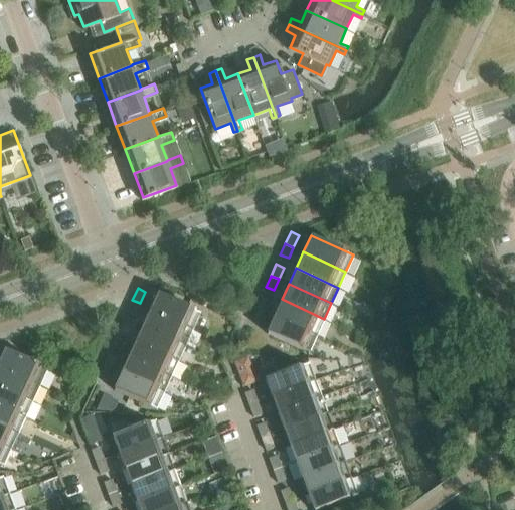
[(151,308),(193,328),(200,311),(158,292),(151,308)]
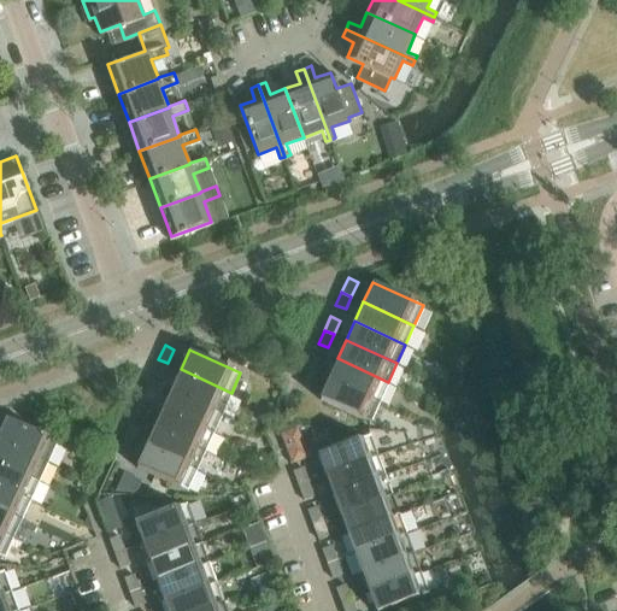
[(323,358),(312,353),(306,368),(316,372),(323,358)]
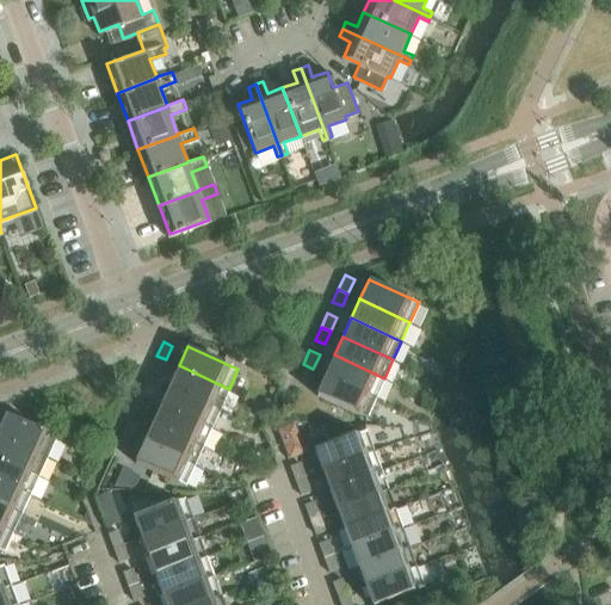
[(334,355),(325,375),(375,397),(384,378),(334,355)]
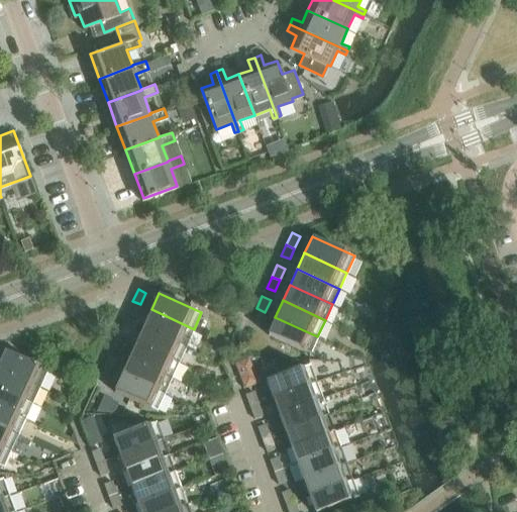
[(140,304),(132,301),(127,313),(135,316),(140,304)]
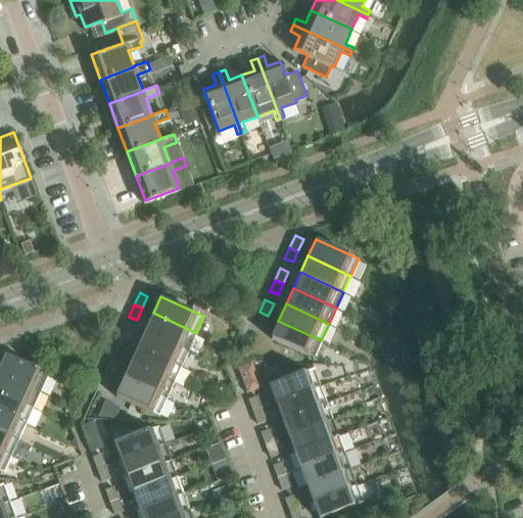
[(268,316),(259,312),(254,323),(263,327),(268,316)]
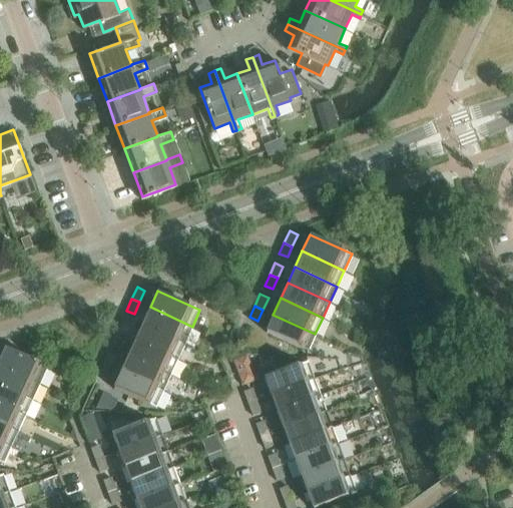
[(150,307),(143,323),(185,342),(192,327),(150,307)]
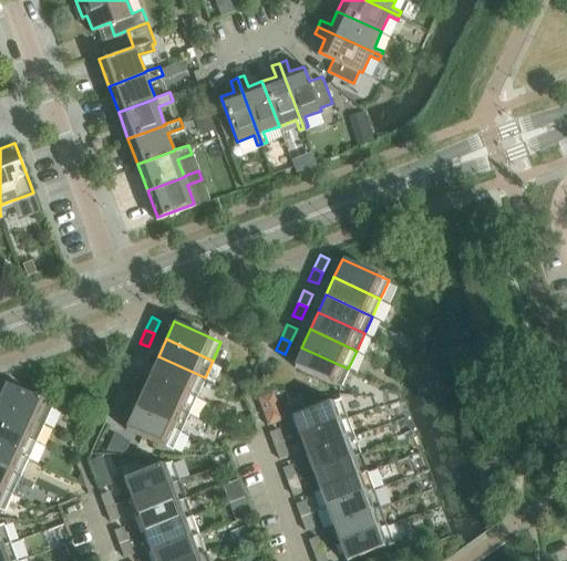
[(348,369),(301,347),(294,364),(340,386),(348,369)]
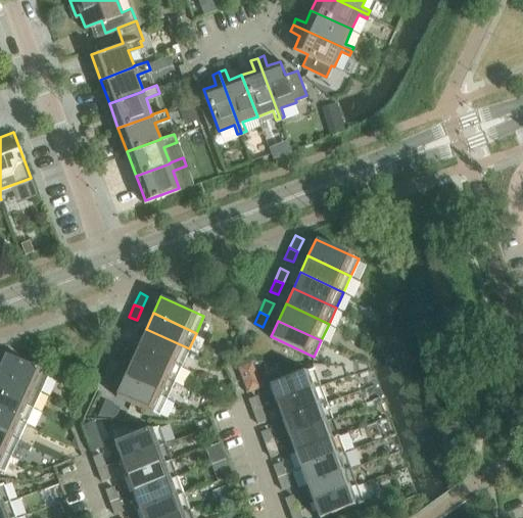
[(125,324),(120,335),(128,339),(133,328),(125,324)]
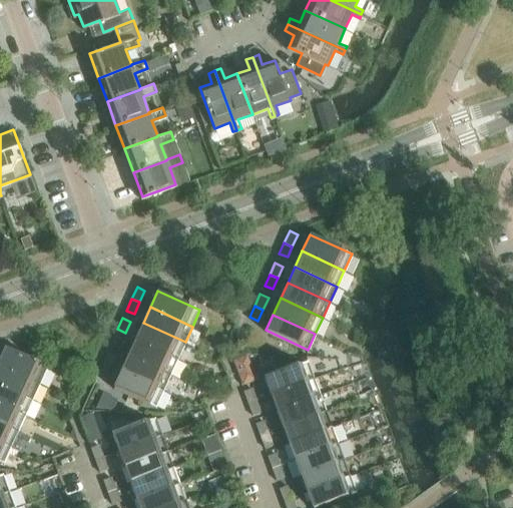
[(185,342),(143,323),(136,338),(177,357),(185,342)]
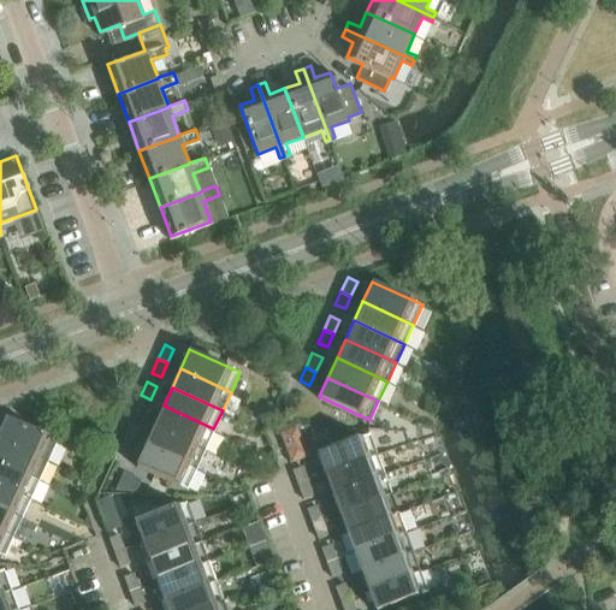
[(150,400),(141,395),(135,409),(144,413),(150,400)]
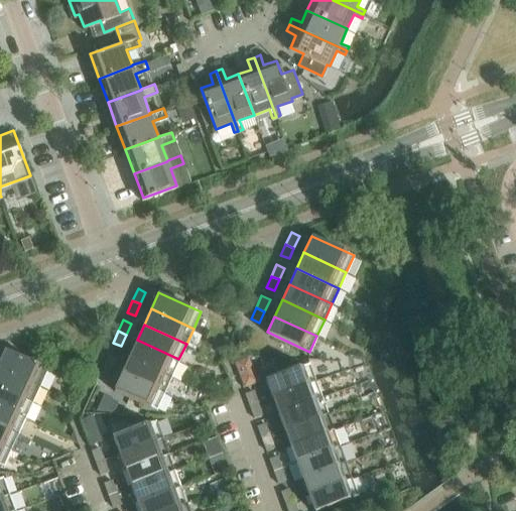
[(137,340),(129,356),(171,375),(178,359),(137,340)]
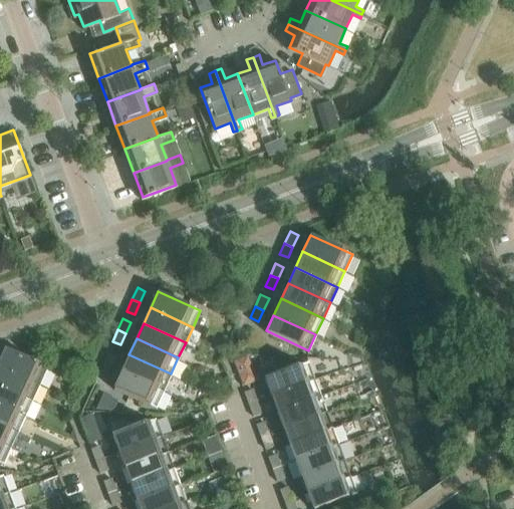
[(5,346),(0,356),(0,364),(38,383),(45,365),(5,346)]
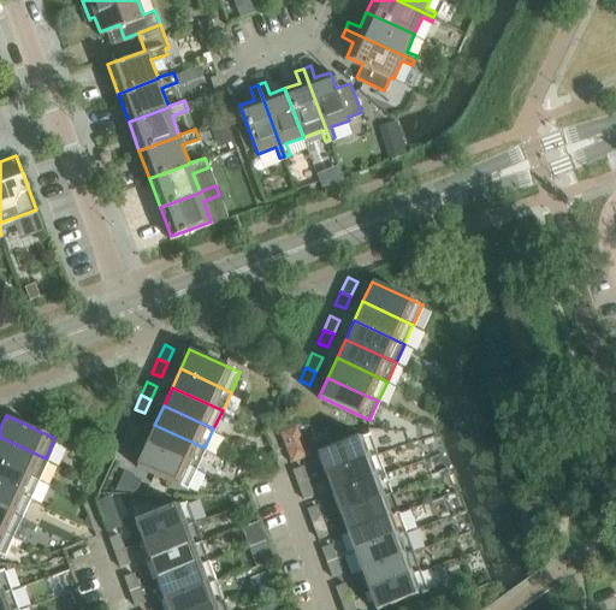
[(130,420),(124,433),(132,438),(138,424),(130,420)]
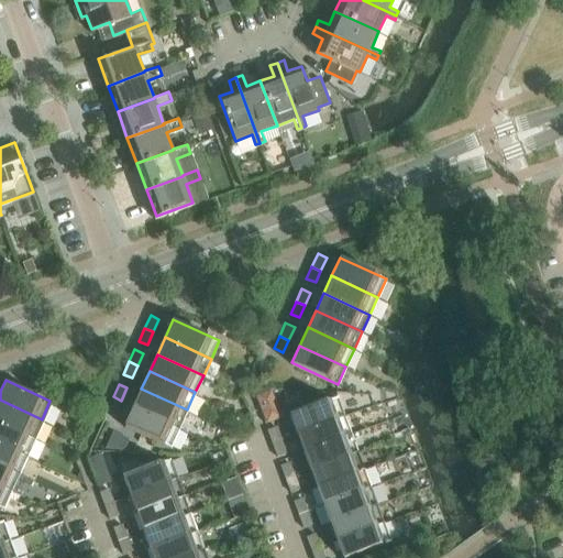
[(274,384),(257,391),(268,418),(284,413),(274,384)]
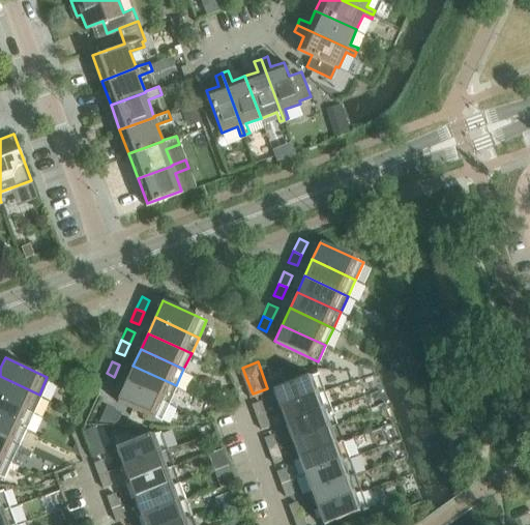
[(133,366),(125,381),(169,402),(176,385),(133,366)]
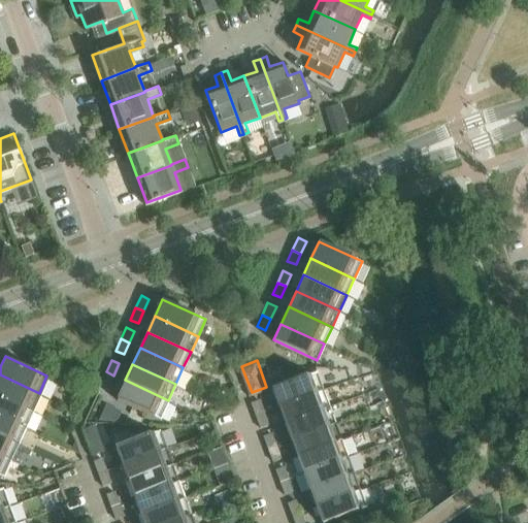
[(272,387),(278,404),(323,388),(317,370),(272,387)]
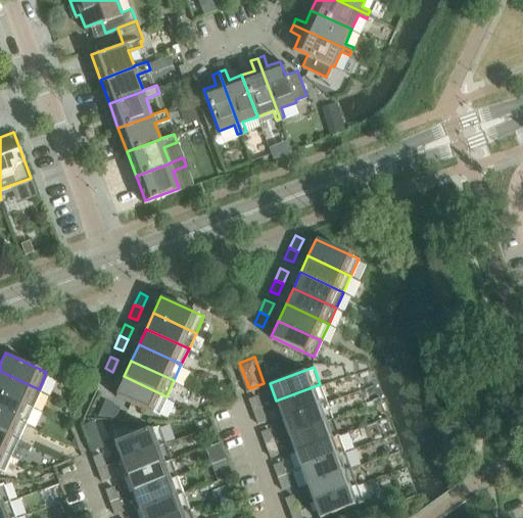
[(112,372),(105,368),(99,379),(107,383),(112,372)]
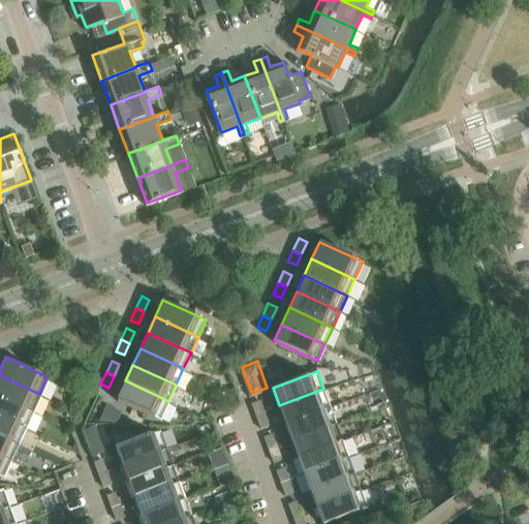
[(39,394),(0,375),(0,394),(32,409),(39,394)]
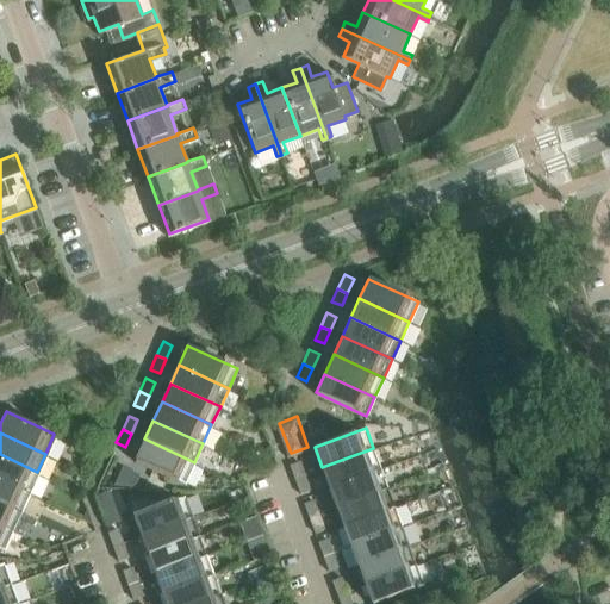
[(194,462),(144,439),(136,458),(186,480),(194,462)]
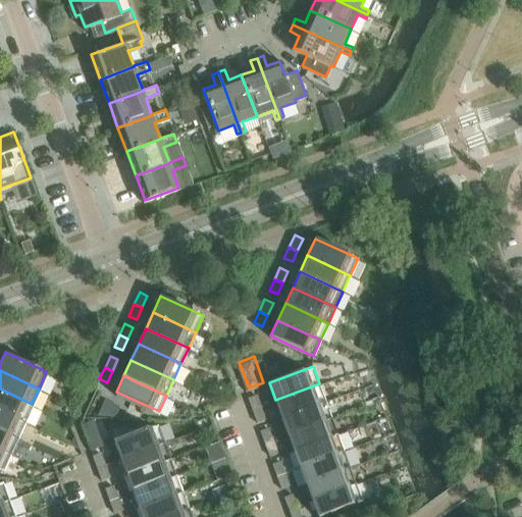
[(275,400),(281,416),(325,400),(319,383),(275,400)]
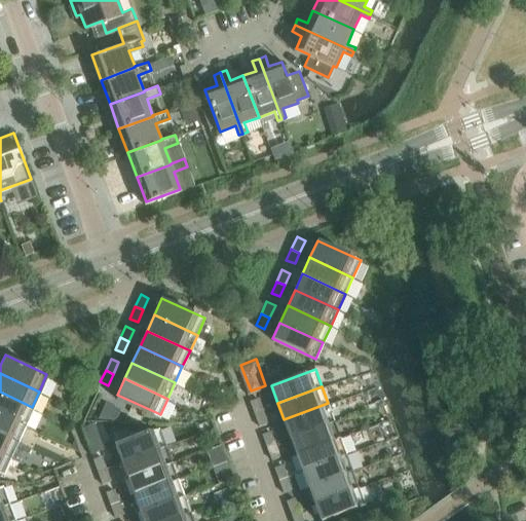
[(0,392),(0,411),(25,423),(32,407),(0,392)]
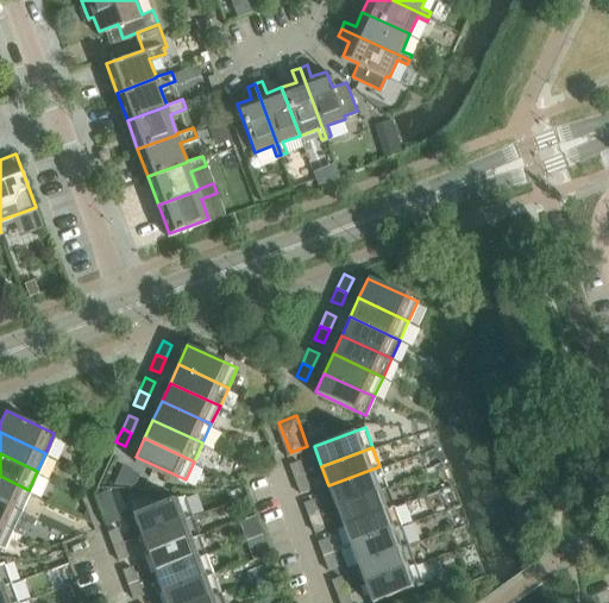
[(294,476),(305,472),(299,458),(289,462),(294,476)]
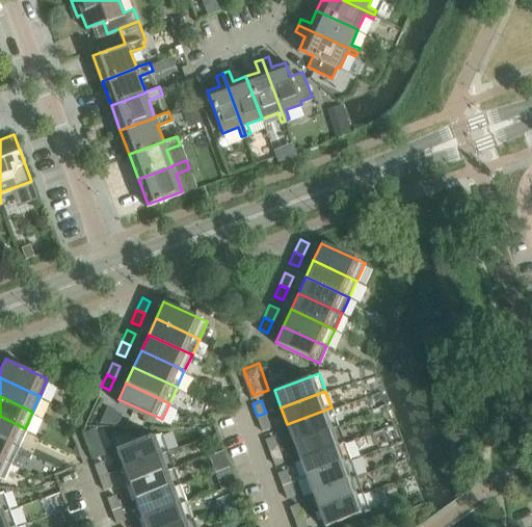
[(287,424),(293,441),(338,424),(331,407),(287,424)]
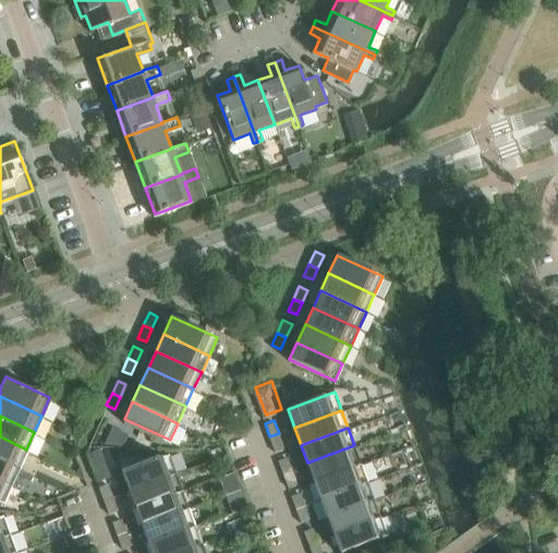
[(279,433),(269,436),(275,448),(283,445),(279,433)]
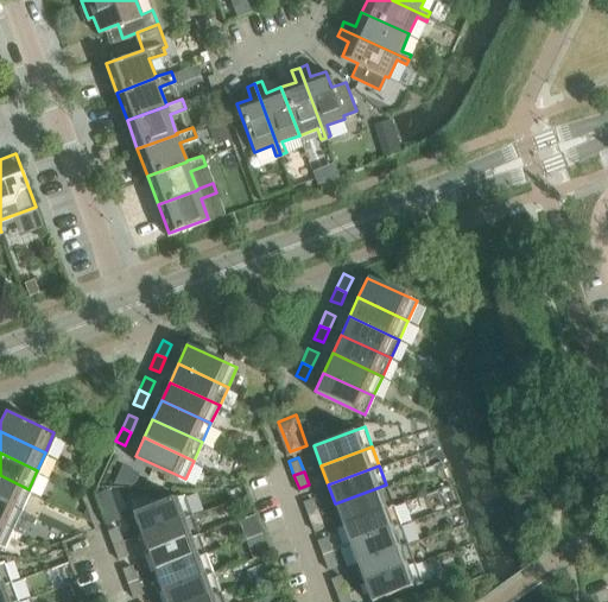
[(29,489),(0,475),(0,498),(20,507),(29,489)]
